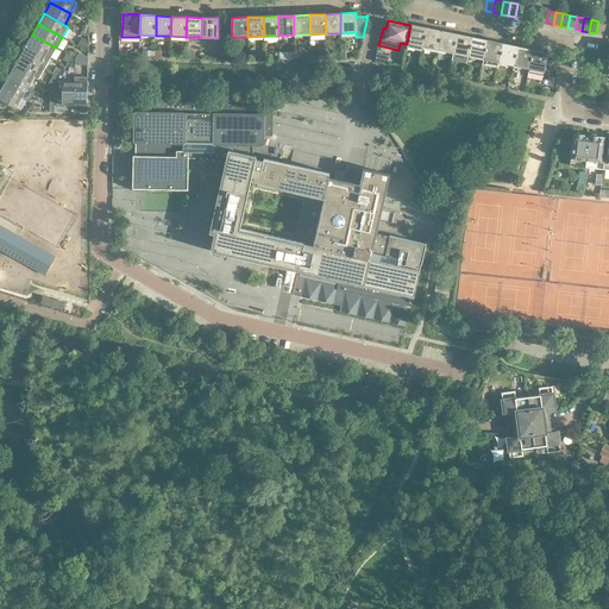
[(410,25),(407,44),(407,45),(422,49),(427,27),(412,24),(410,25)]
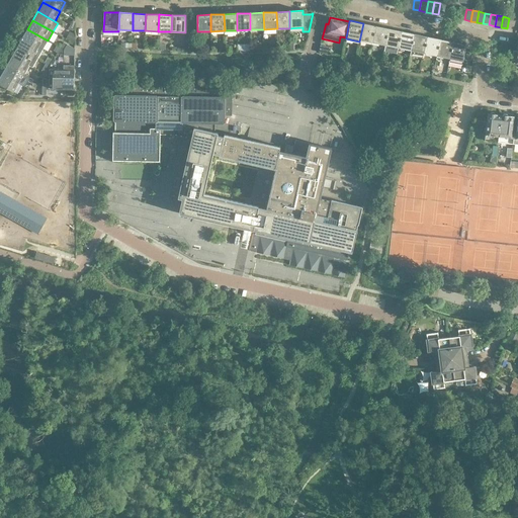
[(363,23),(359,41),(365,42),(366,40),(372,42),(375,25),(363,23)]
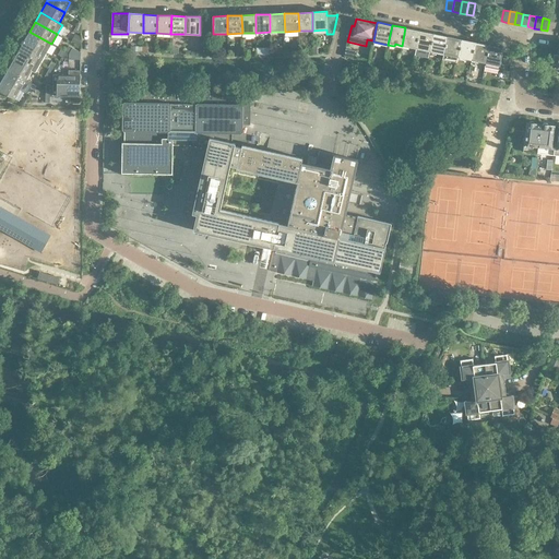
[(405,27),(402,46),(416,48),(419,31),(405,27)]
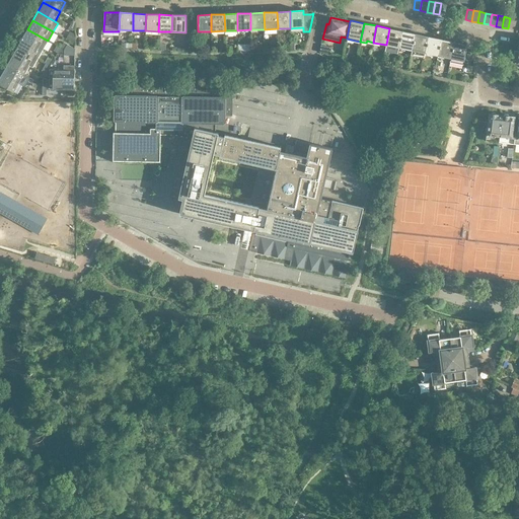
[(389,28),(386,45),(398,48),(402,31),(389,28)]
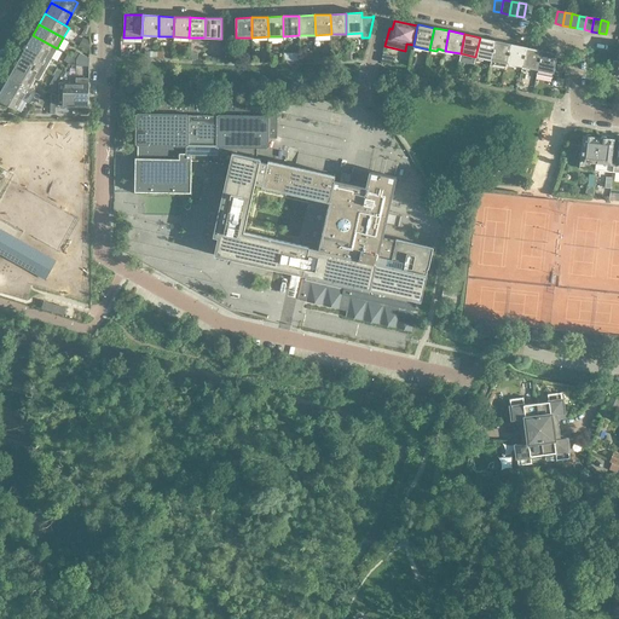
[(33,35),(27,46),(47,57),(51,59),(57,48),(33,35)]
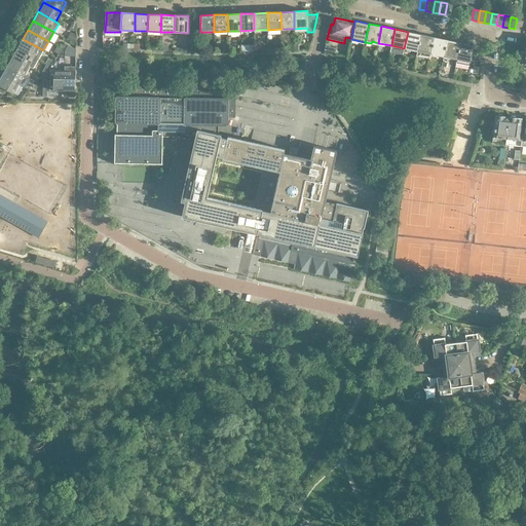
[(70,32),(67,39),(76,44),(76,35),(70,32)]
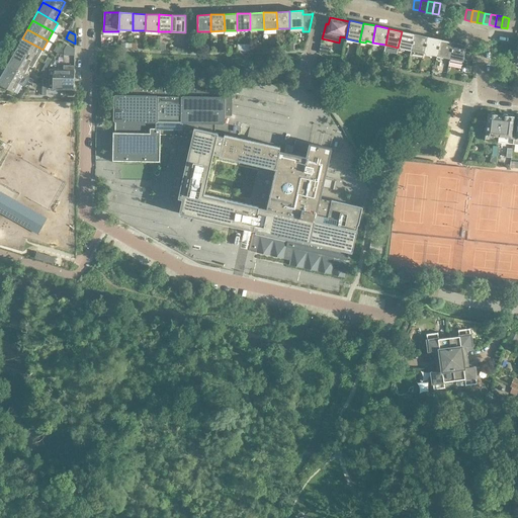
[(402,31),(398,48),(411,51),(415,33),(402,31)]
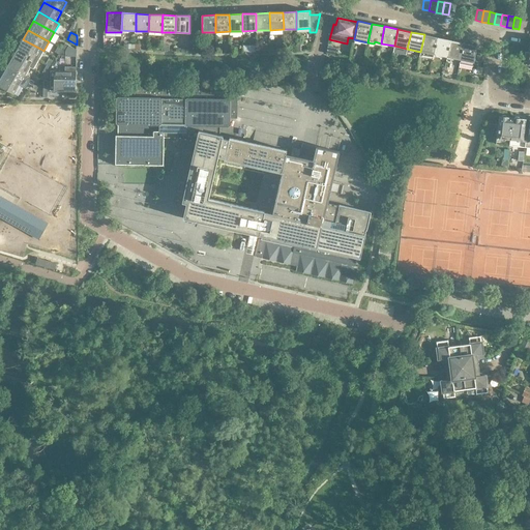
[(424,34),(420,52),(434,54),(437,37),(424,34)]
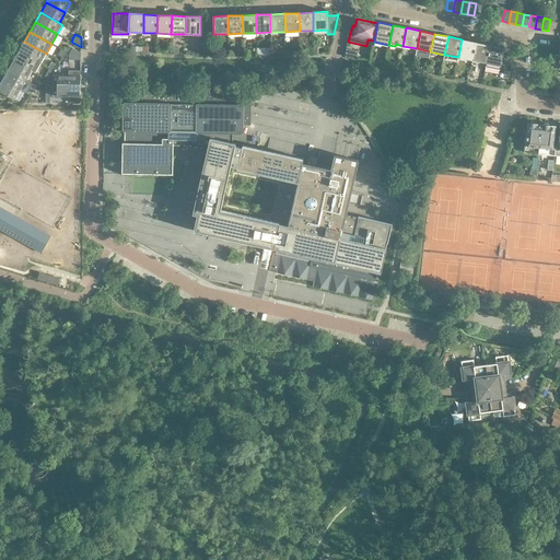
[(462,39),(458,57),(473,60),(476,43),(462,39)]
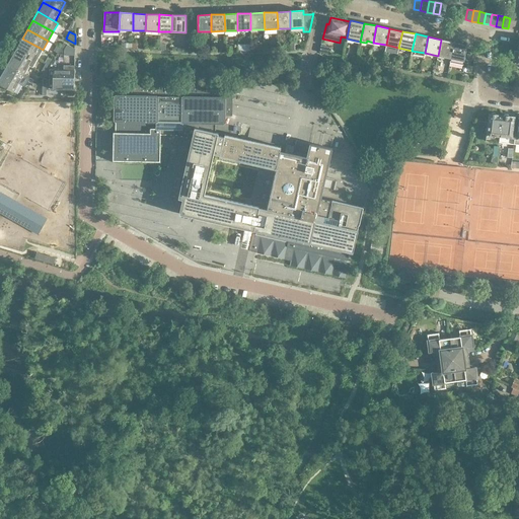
[(22,39),(17,47),(38,59),(43,50),(40,48),(22,39)]
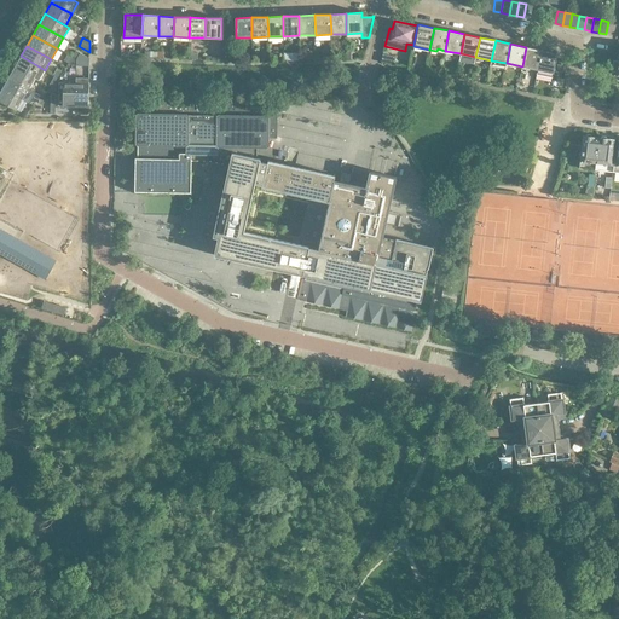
[(526,47),(522,67),(537,69),(542,50),(526,47)]
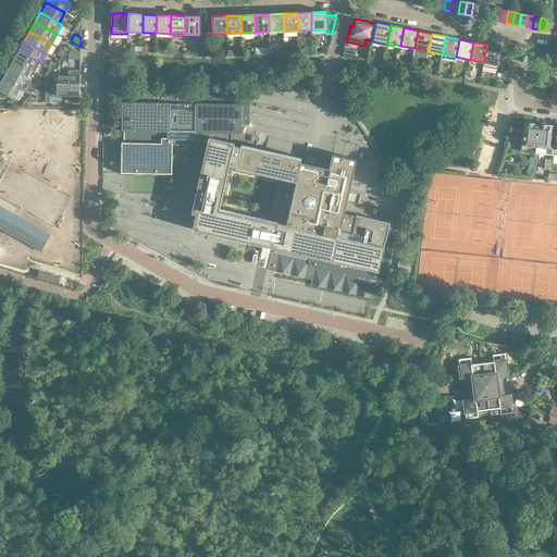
[(502,48),(487,45),(483,62),(482,67),(496,70),(497,65),(502,48)]
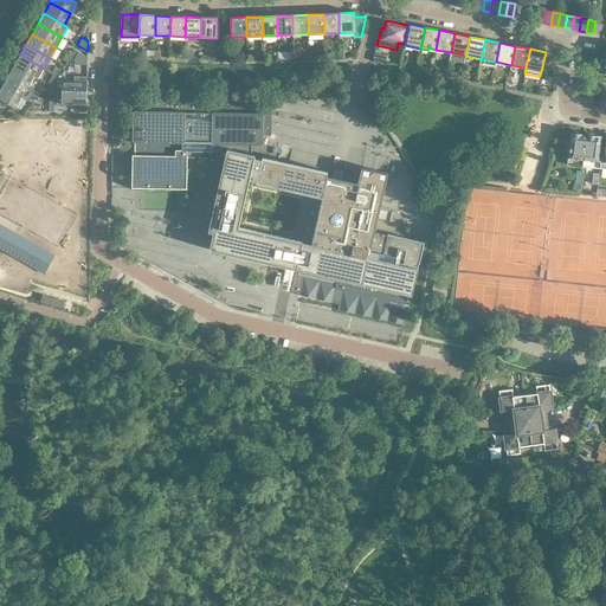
[(75,64),(86,64),(88,57),(78,52),(75,58),(75,64)]
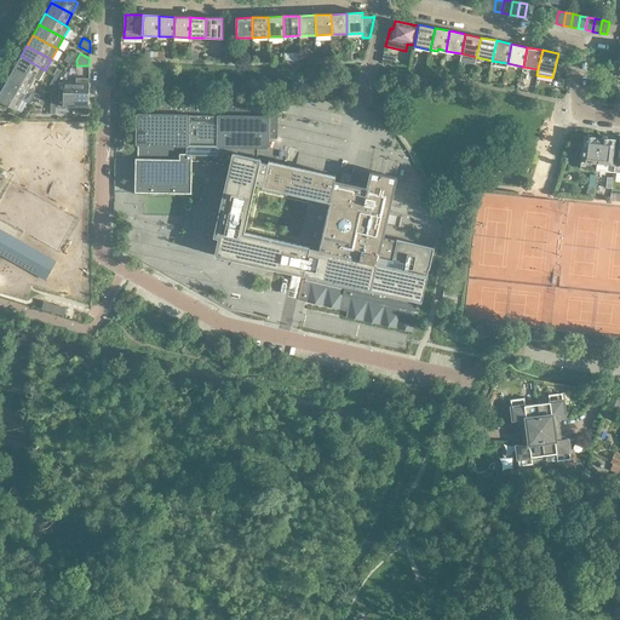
[(21,56),(15,67),(35,79),(39,80),(45,70),(21,56)]
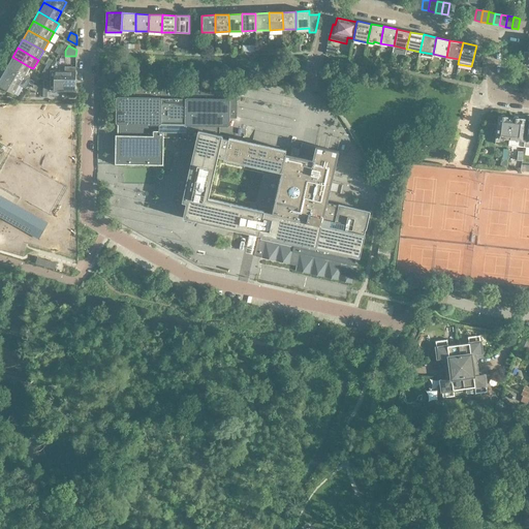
[(12,57),(7,66),(24,76),(30,67),(12,57)]
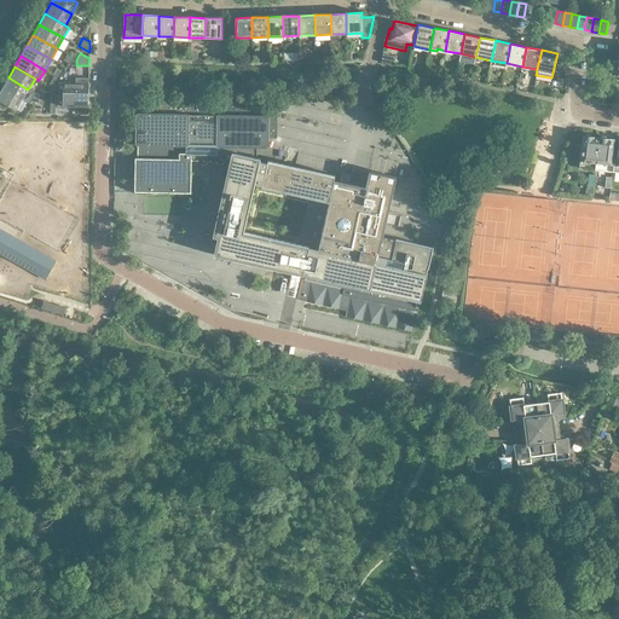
[(9,77),(3,88),(22,100),(28,90),(9,77)]
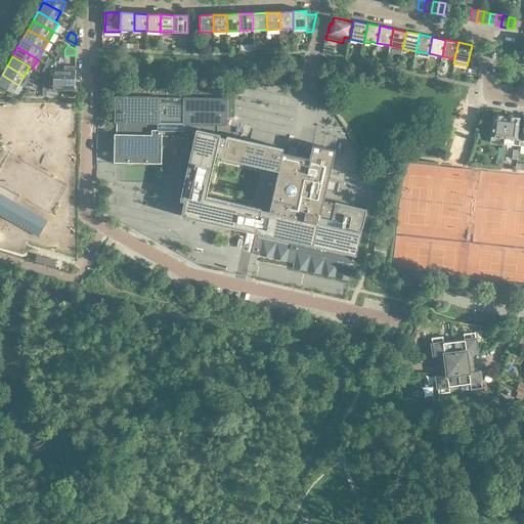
[(64,71),(64,90),(75,90),(75,67),(64,66),(64,70),(64,71)]
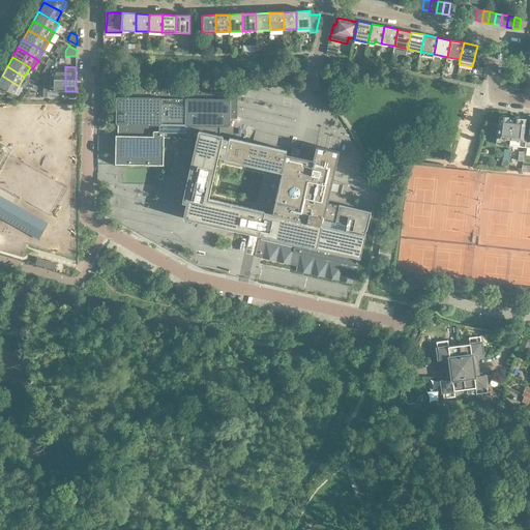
[(65,71),(50,71),(50,91),(65,91),(65,71)]
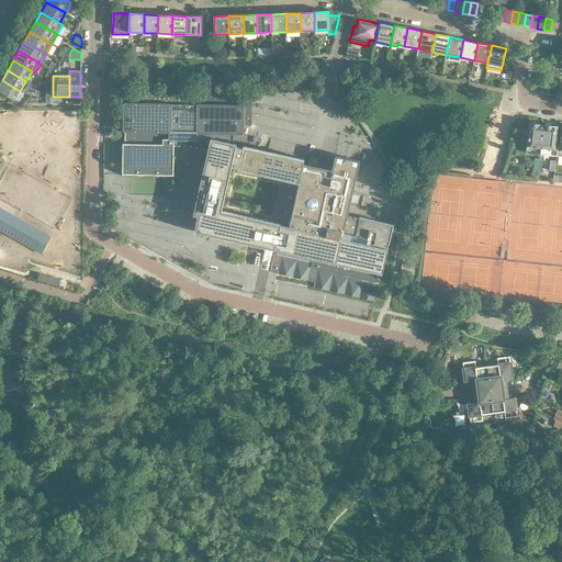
[(2,80),(0,83),(0,98),(1,98),(3,93),(14,100),(20,91),(2,80)]
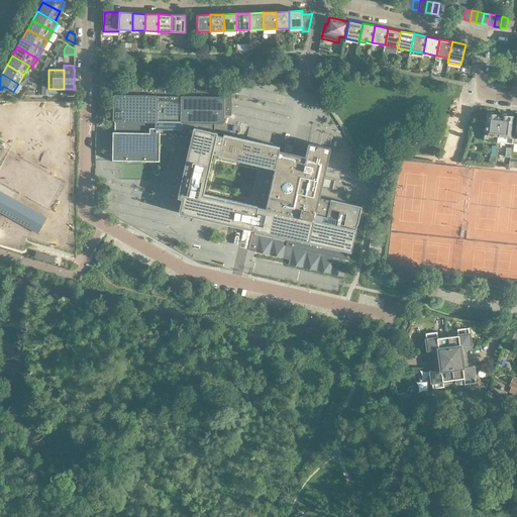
[(207,87),(131,85),(131,88),(114,88),(114,95),(113,95),(113,121),(114,121),(115,121),(215,122),(224,123),(224,115),(231,115),(231,90),(224,90),(207,90),(207,87)]
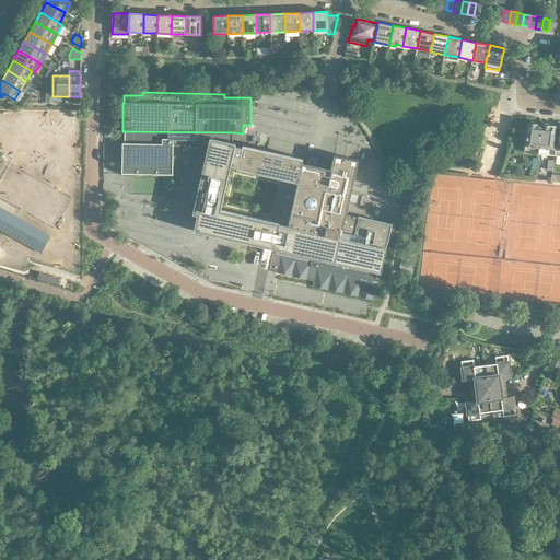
[(524,152),(526,152),(539,153),(543,125),(536,125),(534,121),(531,121),(529,124),(527,124),(526,138),(524,139),(524,142),(525,143),(524,152)]
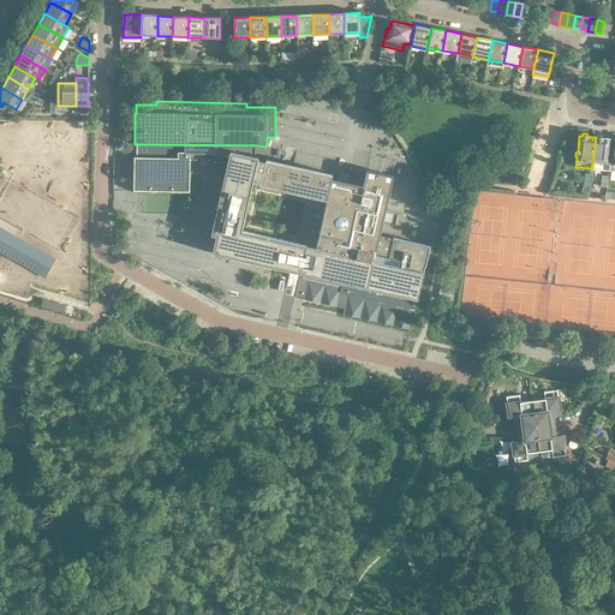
[(592,168),(609,171),(610,160),(608,160),(610,139),(603,138),(602,136),(598,136),(596,137),(592,168)]
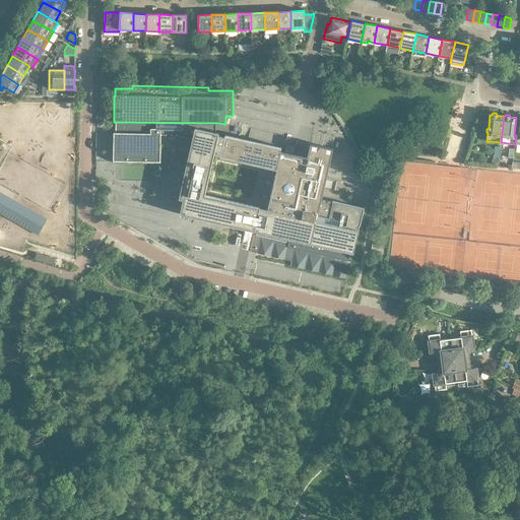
[(216,123),(116,122),(116,133),(114,133),(113,161),(159,163),(160,135),(176,135),(192,139),(179,199),(183,200),(180,214),(253,232),(253,231),(254,231),(254,232),(255,230),(260,207),(204,195),(214,153),(220,155),(224,137),(217,136),(218,134),(215,133),(216,123)]
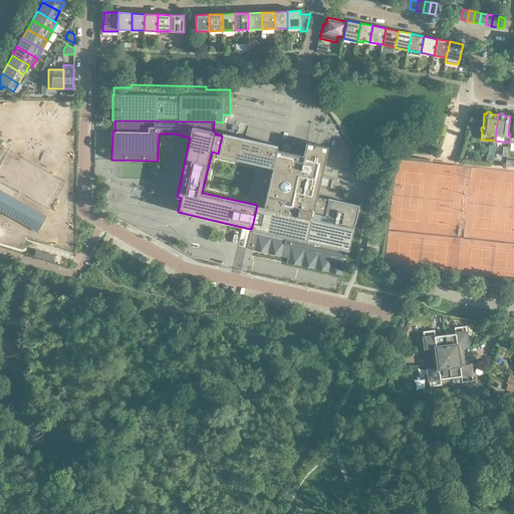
[(218,154),(217,156),(273,168),(265,207),(257,205),(252,227),(254,228),(253,232),(251,231),(247,247),(254,249),(254,250),(288,258),(287,262),(343,275),(346,258),(344,257),(346,249),(348,249),(347,251),(348,251),(359,206),(328,199),(328,200),(316,198),(327,149),(328,149),(328,148),(306,143),(306,144),(307,144),(304,157),(276,151),(278,146),(277,146),(276,147),(223,134),(223,133),(222,133),(222,136),(218,154)]
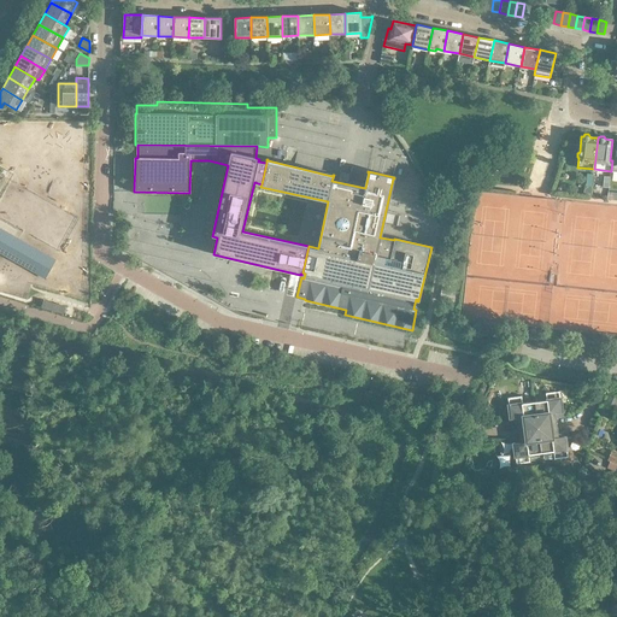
[(0,229),(0,250),(1,251),(0,253),(9,257),(18,239),(0,229)]
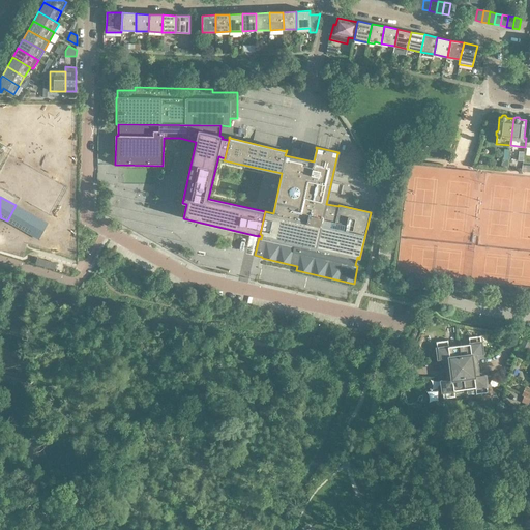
[(47,223),(16,205),(7,221),(38,238),(47,223)]
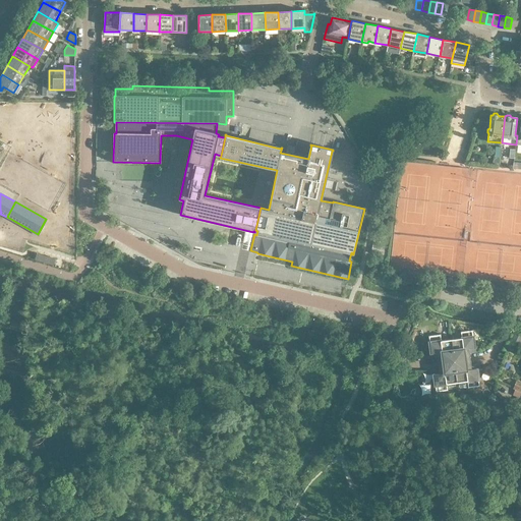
[(391,236),(374,234),(371,253),(388,256),(391,236)]
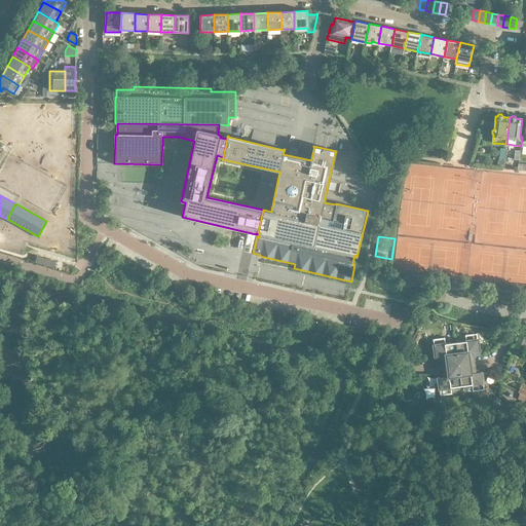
[(55,261),(37,256),(35,262),(53,267),(55,261)]
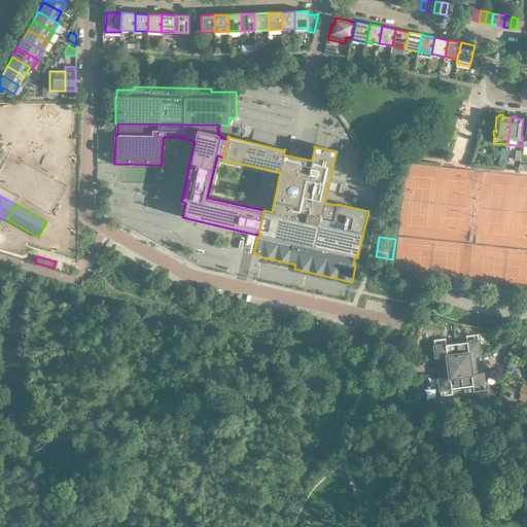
[(445,339),(433,340),(435,357),(433,358),(433,362),(443,361),(444,373),(435,374),(435,379),(438,378),(441,396),(452,394),(462,393),(461,387),(472,386),(473,392),(485,390),(483,373),(486,373),(485,367),(476,369),(475,357),(484,356),(483,351),(480,352),(478,335),(466,336),(466,342),(446,345),(445,339)]
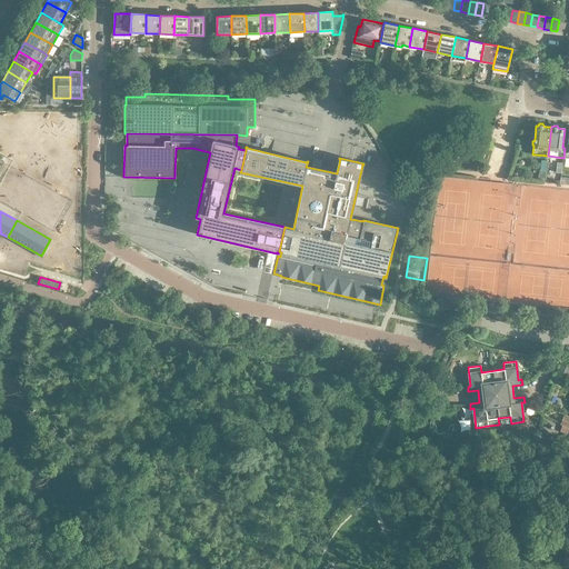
[(560,363),(556,375),(563,378),(568,366),(560,363)]
